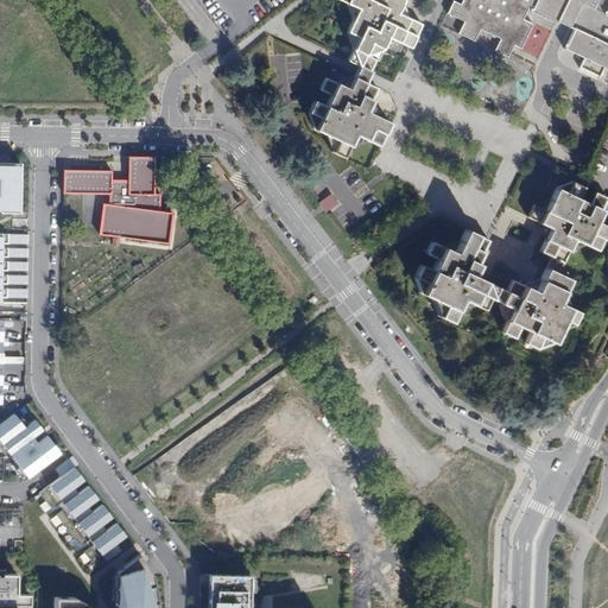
[(359,64),(371,70),(386,36),(410,48),(422,24),(398,12),(404,0),(403,0),(340,0),(358,8),(347,31),(358,36),(347,58),(359,64)]
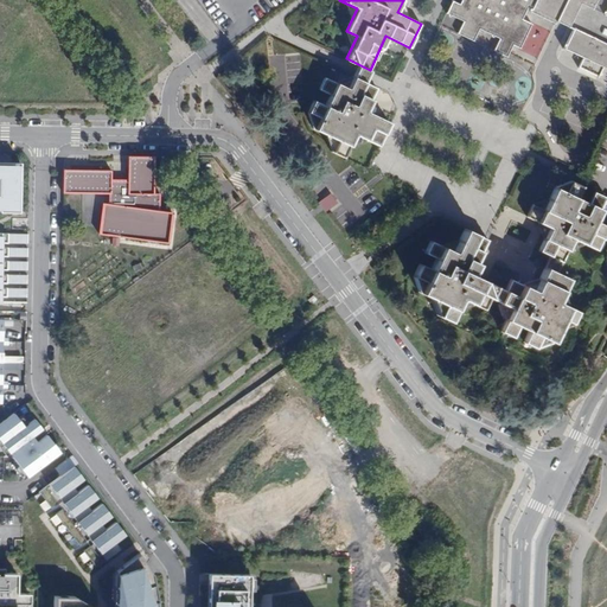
[(479,29),(499,39),(493,51),(508,57),(513,45),(519,49),(536,13),(556,24),(556,21),(573,30),(563,50),(583,58),(579,68),(599,77),(602,68),(606,69),(606,0),(462,0),(461,5),(452,0),(446,13),(462,21),(458,33),(473,42),(479,29)]
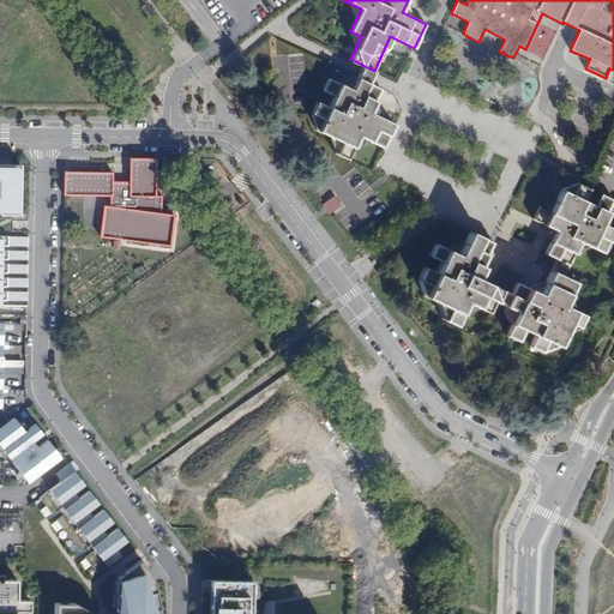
[(381,145),(392,121),(368,110),(379,88),(368,83),(372,77),(374,71),(362,65),(360,71),(356,79),(351,89),(329,77),(323,89),(333,95),(329,106),(318,101),(312,114),(317,130),(341,140),(335,152),(347,157),(357,134),(381,145)]
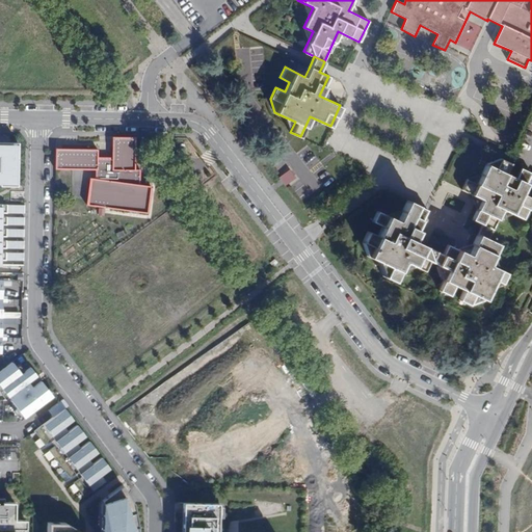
[(94,150),(52,149),(52,169),(94,170),(92,178),(88,178),(84,205),(144,212),(149,185),(137,183),(137,168),(132,168),(132,136),(109,136),(109,158),(94,158),(94,150)]
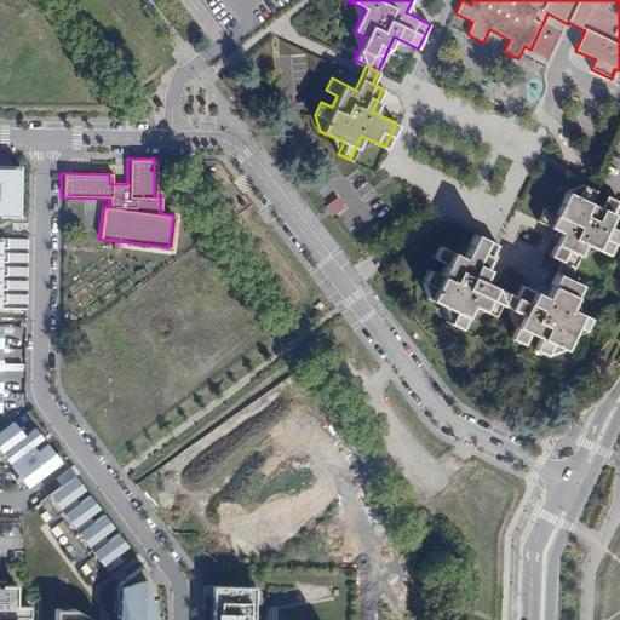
[(0,217),(17,217),(17,167),(0,166),(0,217)]
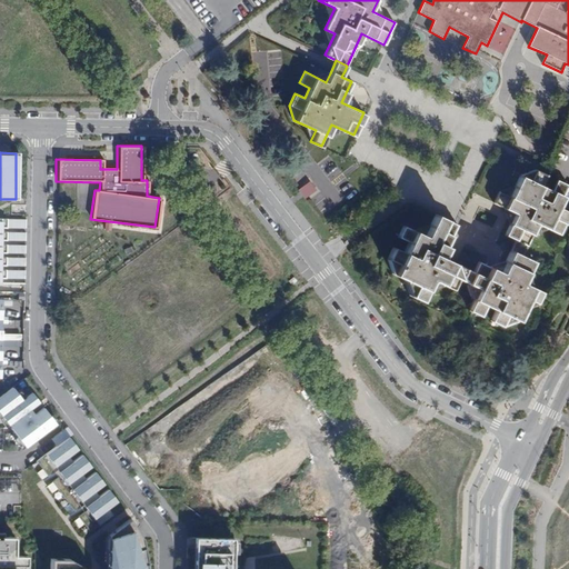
[(541,186),(546,176),(536,170),(520,175),(515,186),(498,191),(492,202),(515,212),(511,218),(503,235),(513,239),(508,251),(499,270),(492,268),(477,260),(472,269),(449,259),(440,255),(456,223),(433,213),(422,235),(402,225),(398,235),(408,239),(402,250),(392,246),(387,257),(390,272),(413,283),(408,295),(418,299),(429,278),(450,288),(456,278),(477,288),(466,310),(476,315),(481,305),(492,310),(488,320),(498,326),(516,319),(527,297),(538,302),(542,291),(520,281),(531,260),(520,256),(537,222),(558,233),(562,222),(568,226),(568,211),(558,207),(568,186),(557,180),(551,191),(541,186)]
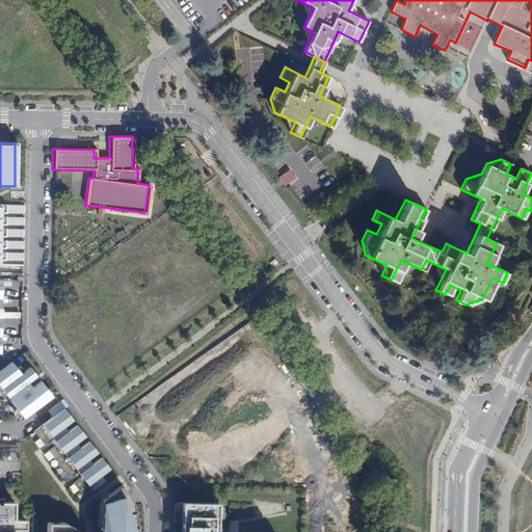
[(284,186),(295,178),(289,168),(276,177),(284,186)]
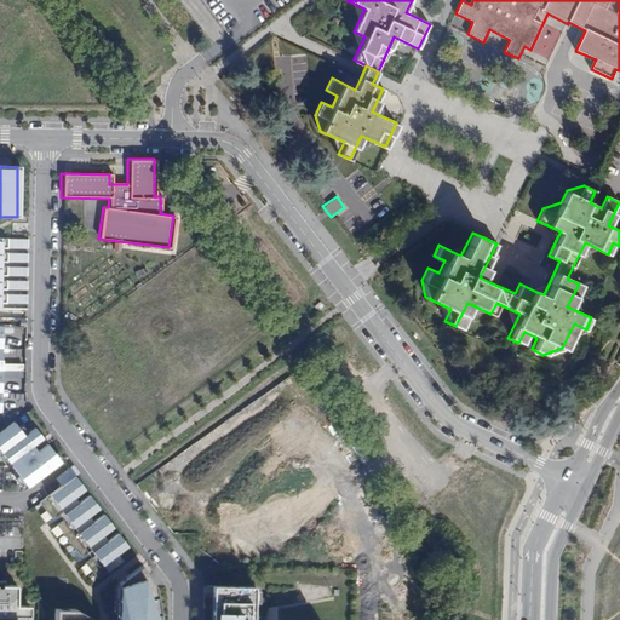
[(0,239),(0,300),(5,300),(5,304),(26,304),(26,294),(5,294),(0,294),(0,286),(5,287),(5,290),(26,290),(26,281),(5,281),(0,280),(0,273),(5,274),(5,276),(26,276),(26,268),(5,267),(0,267),(0,259),(5,259),(5,263),(26,263),(26,253),(5,253),(0,253),(0,245),(5,245),(5,248),(26,248),(26,240),(6,239),(0,239)]
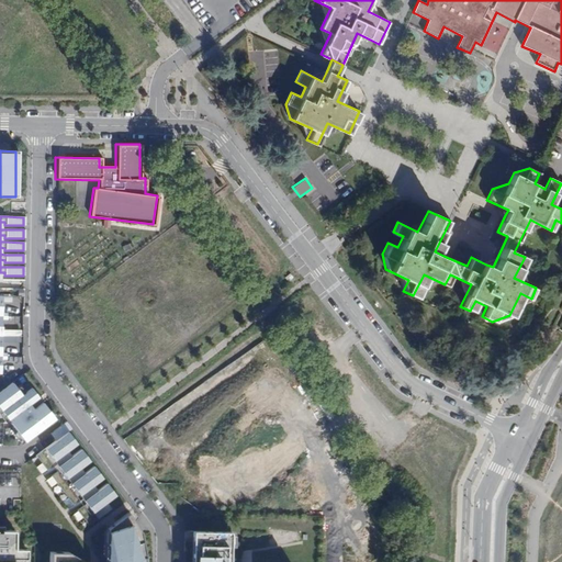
[(8,328),(20,329),(21,318),(8,318),(8,328)]
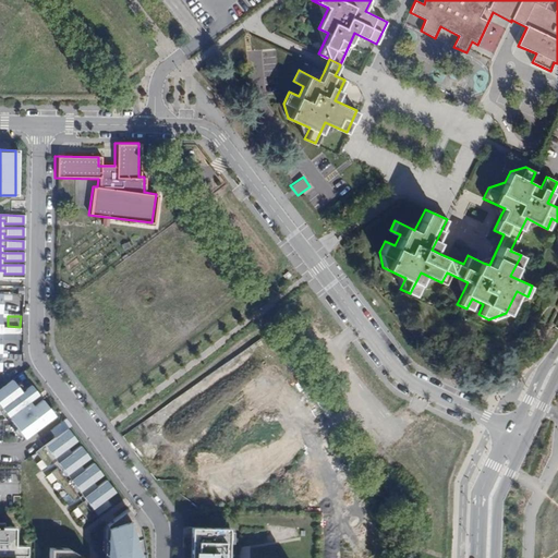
[(0,412),(4,419),(37,395),(31,385),(25,389),(21,383),(16,386),(12,380),(0,389),(0,412)]
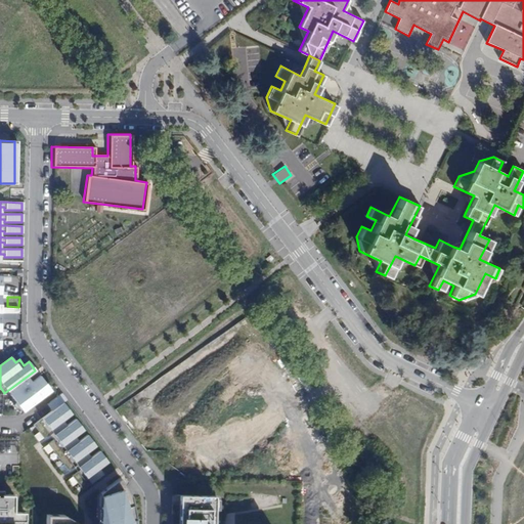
[(11,397),(24,411),(51,390),(39,376),(11,397)]
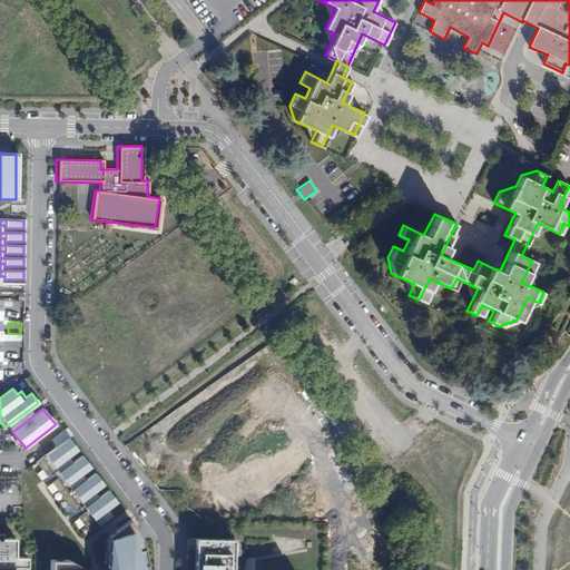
[(444,448),(450,442),(440,432),(434,438),(444,448)]
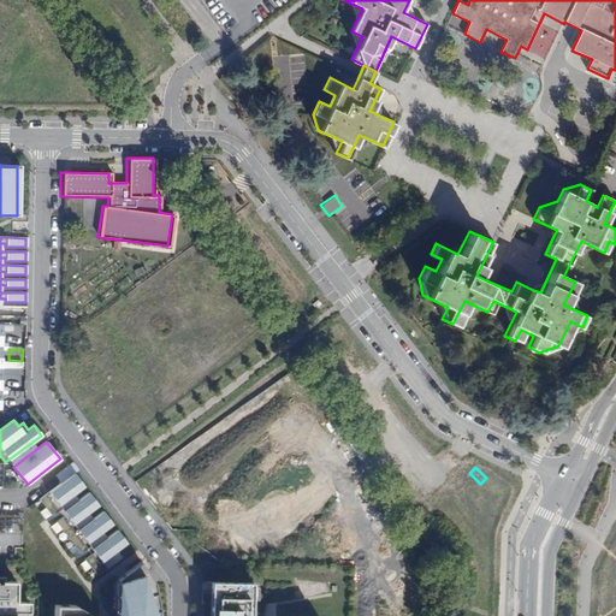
[(84,558),(96,575),(122,557),(117,550),(126,543),(117,529),(106,537),(102,531),(112,523),(102,510),(93,519),(88,513),(99,504),(88,491),(78,499),(73,493),(84,486),(75,473),(40,499),(52,515),(61,508),(66,514),(57,521),(81,552),(90,545),(94,551),(84,558)]
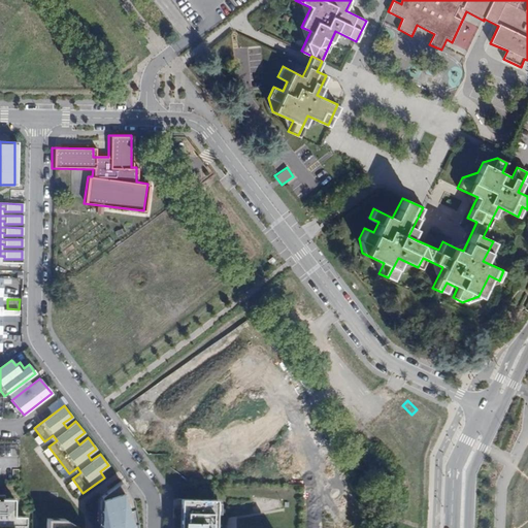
[(0,454),(19,454),(20,446),(0,446),(0,454)]
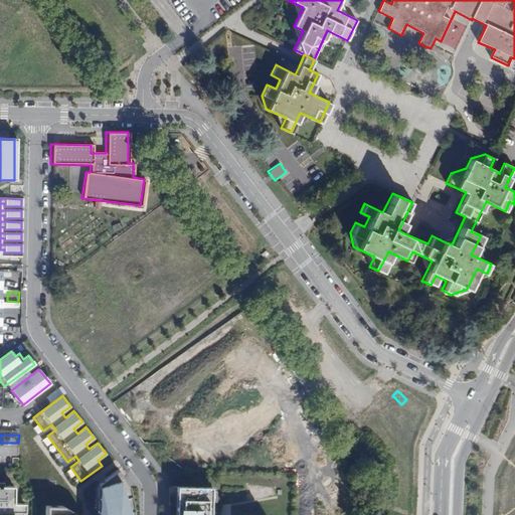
[(45,505),(45,514),(132,514),(133,510),(129,488),(118,469),(98,484),(97,514),(78,514),(62,505),(45,505)]
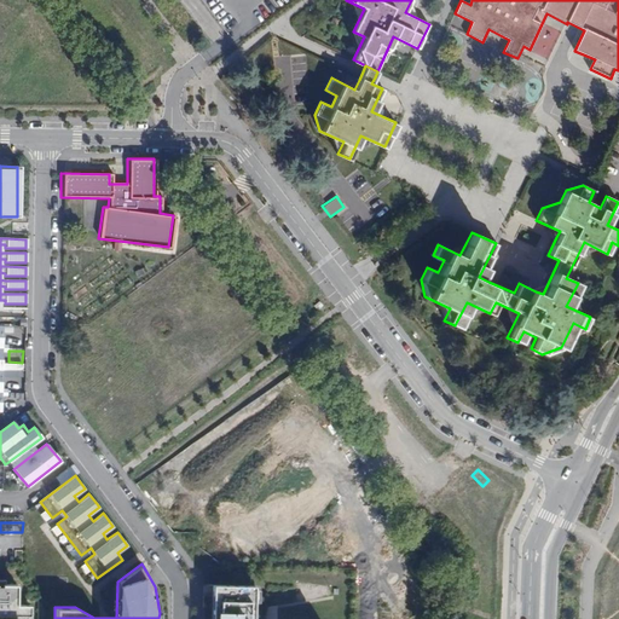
[(0,618),(35,618),(36,609),(16,608),(16,584),(5,584),(5,579),(0,579),(0,618)]
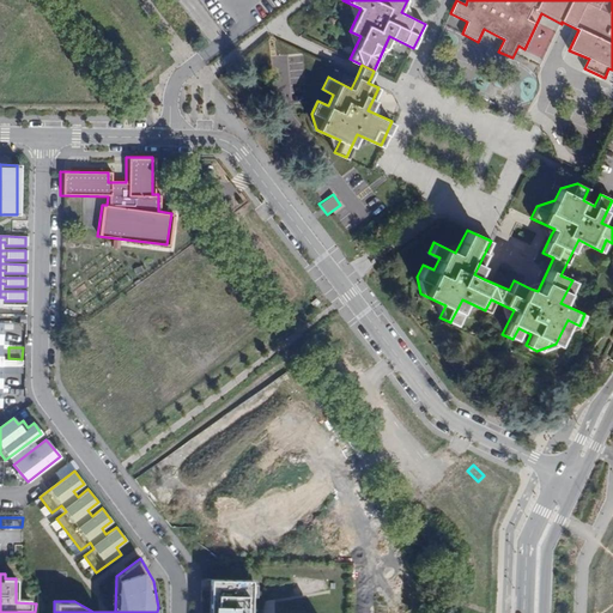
[(252,612),(253,578),(217,578),(216,612),(252,612)]
